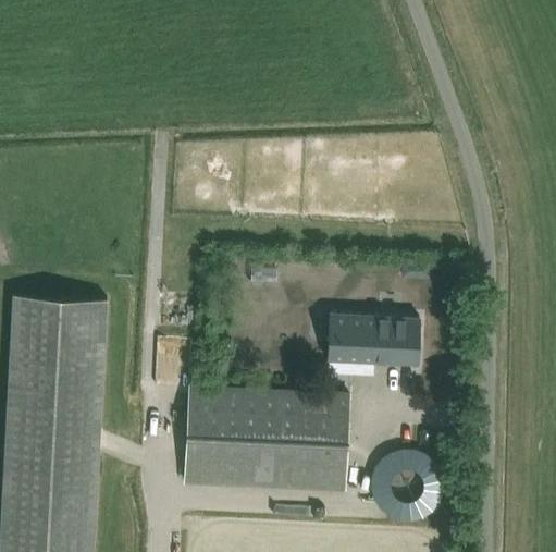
[(93,551),(107,303),(11,297),(0,514),(0,551),(93,551)]
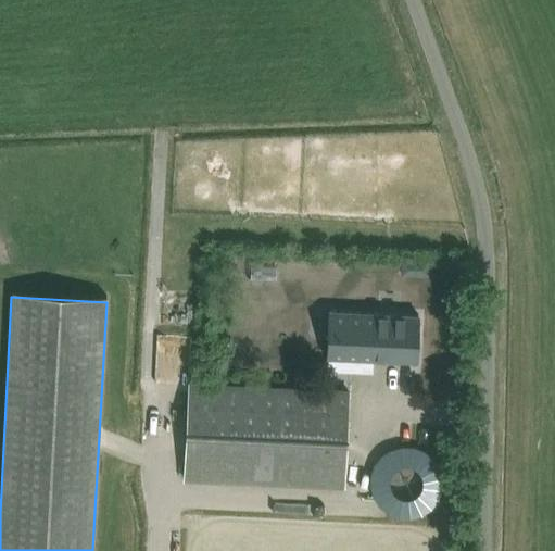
[(326,361),(393,364),(415,365),(416,321),(327,317),(326,361)]
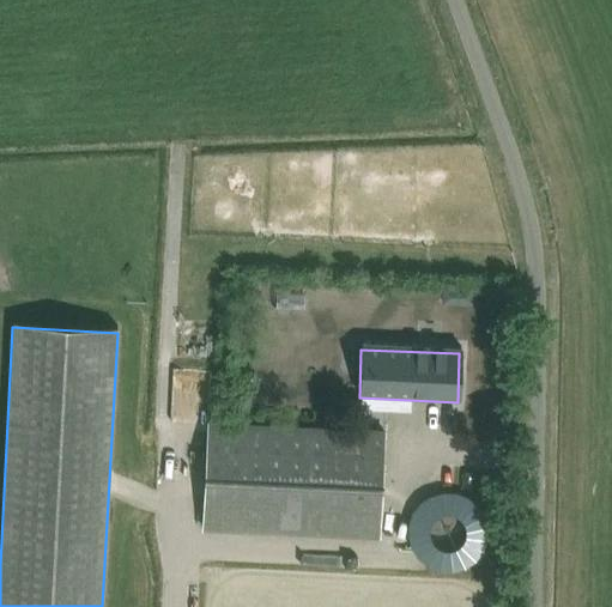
[(187,414),(222,417),(224,364),(189,363),(187,414)]
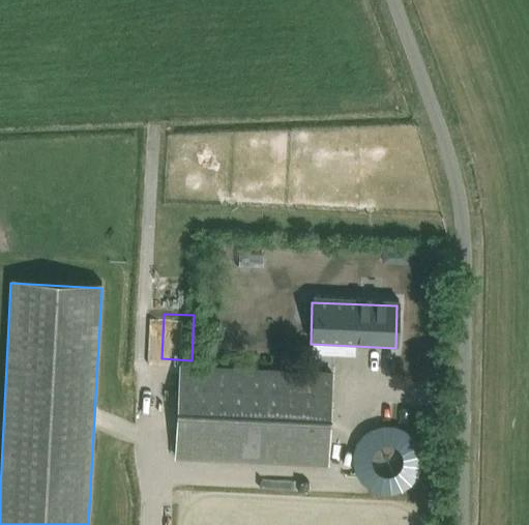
[(174,460),(306,467),(327,468),(331,378),(179,370),(174,460)]
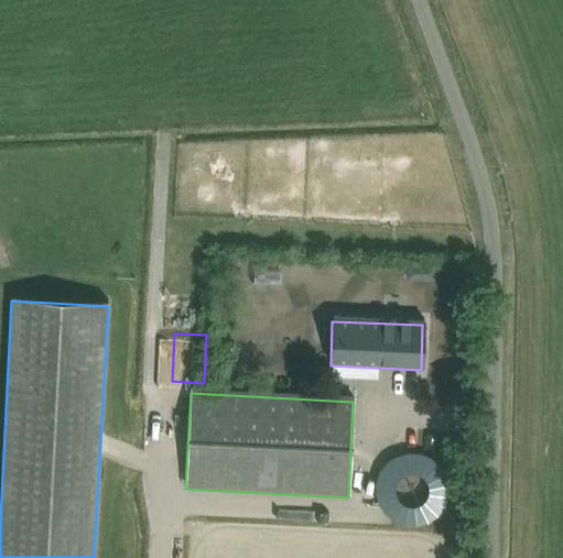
[(411,488),(430,502),(444,483),(424,469),(411,488)]
